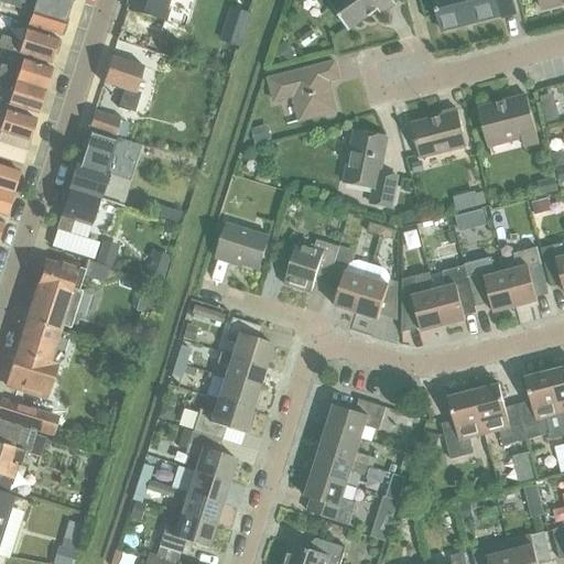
[(67,11),(32,0),(0,0),(0,3),(30,13),(25,25),(60,35),(67,11)]
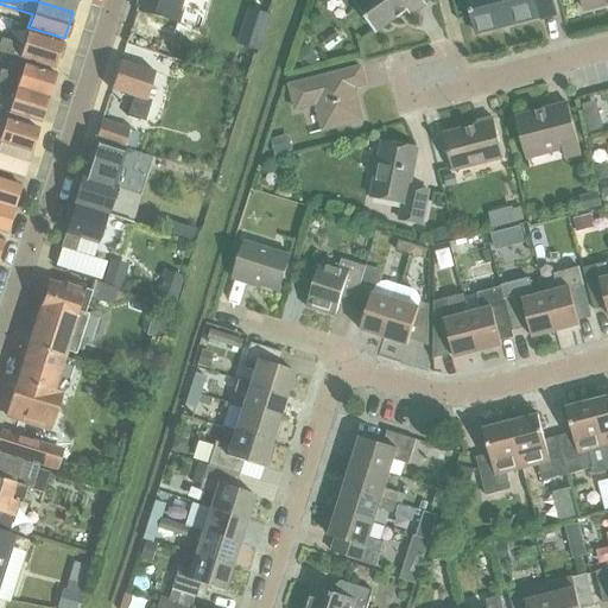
[(35,0),(73,12),(76,0),(35,0)]
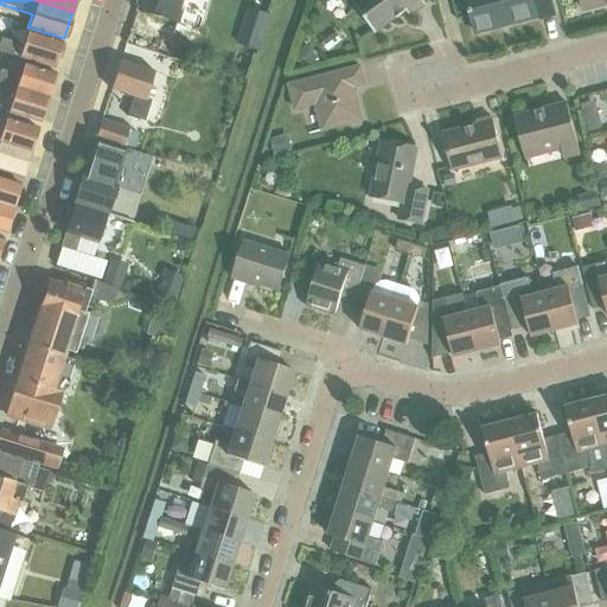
[(141,0),(138,12),(178,25),(186,0),(141,0)]
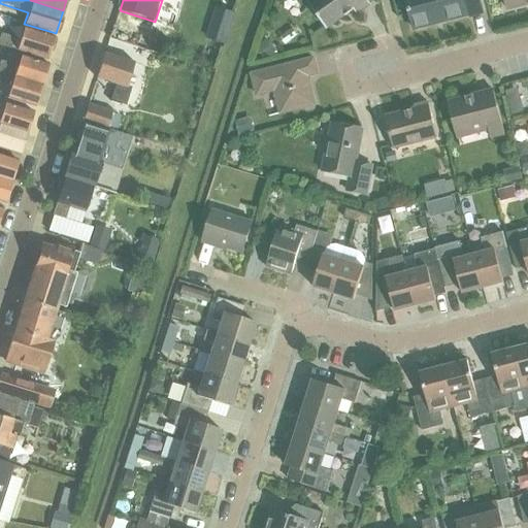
[(357,14),(371,4),(367,0),(306,0),(327,29),(355,10),(357,14)]
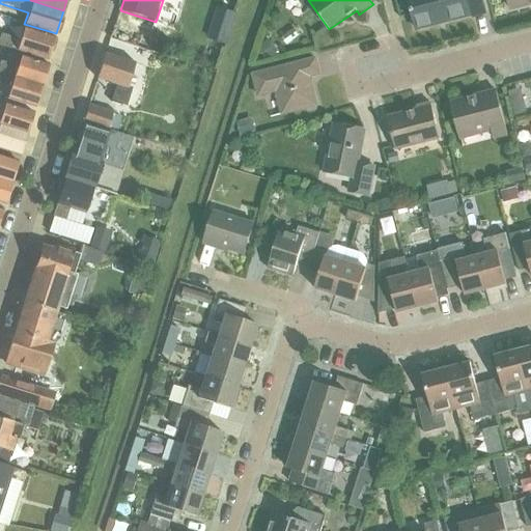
[(473,16),(486,12),(482,0),(409,0),(416,28),(472,15),(473,16)]
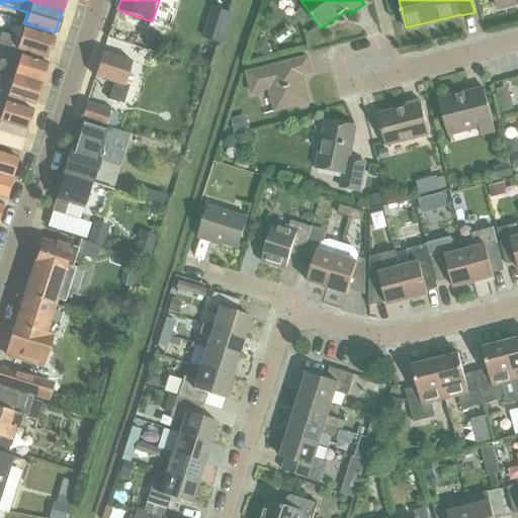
[(517,0),(496,0),(499,9),(517,3),(517,0)]
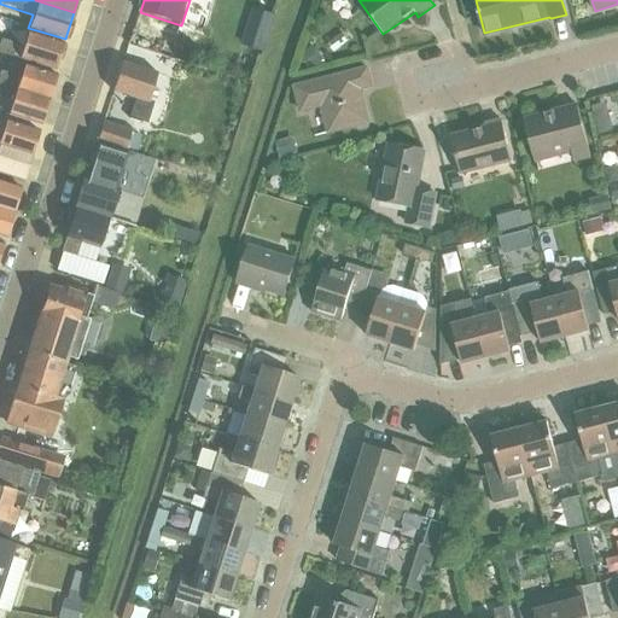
[(254,9),(248,27),(270,34),(277,16),(254,9)]
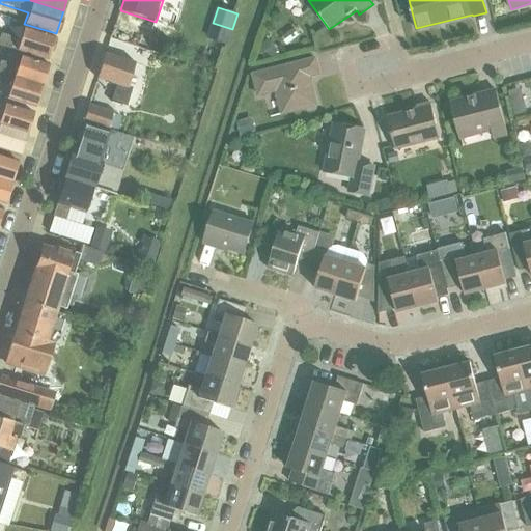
[(20,40),(0,34),(0,33),(0,46),(47,61),(54,37),(23,28),(20,40)]
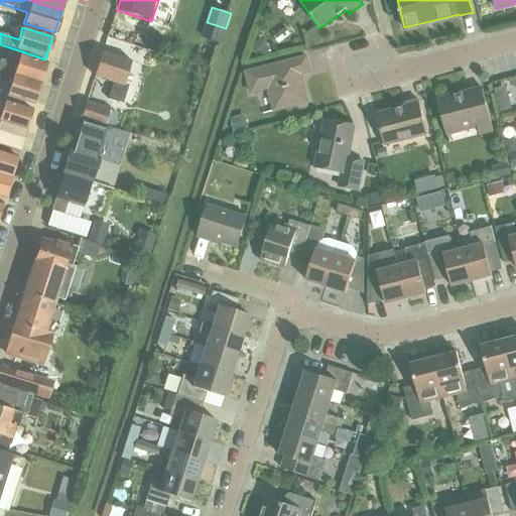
[(260,40),(255,45),(265,55),(270,50),(260,40)]
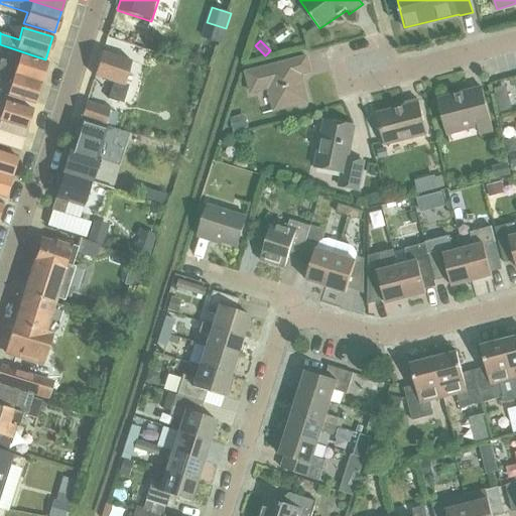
[(131,60),(103,51),(95,77),(114,83),(108,100),(118,103),(118,102),(123,104),(129,86),(124,85),(131,60)]
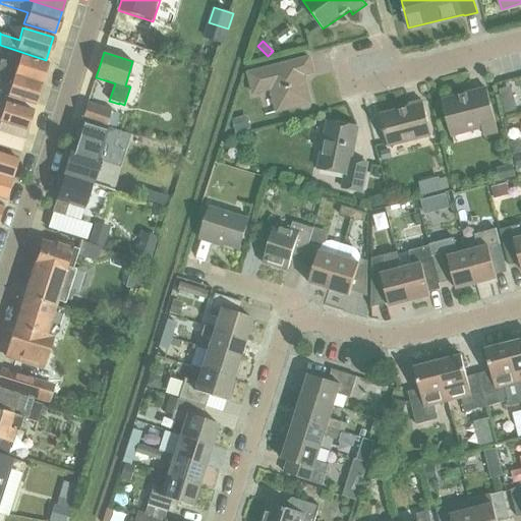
[(0,61),(0,71),(41,84),(47,65),(19,56),(9,53),(5,63),(0,61)]
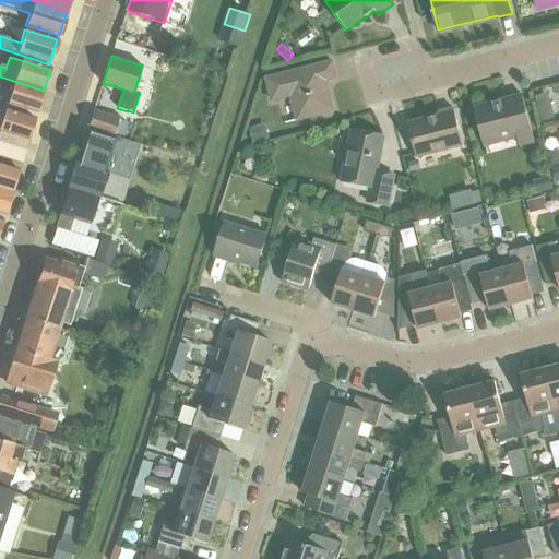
[(326,81),(336,79),(333,62),(266,79),(273,102),(292,96),(298,120),(334,111),(326,81)]
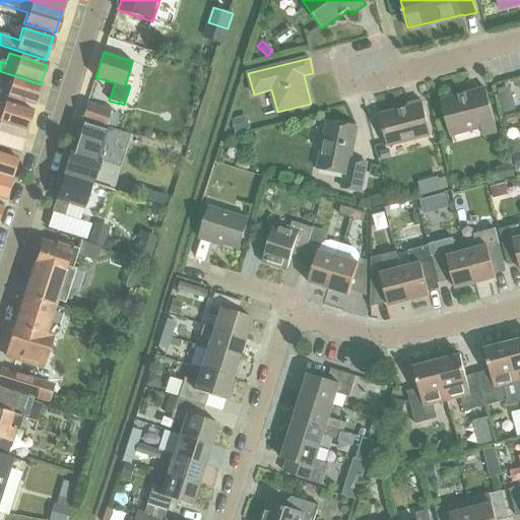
[(41,84),(0,71),(0,82),(10,86),(7,96),(35,106),(41,84)]
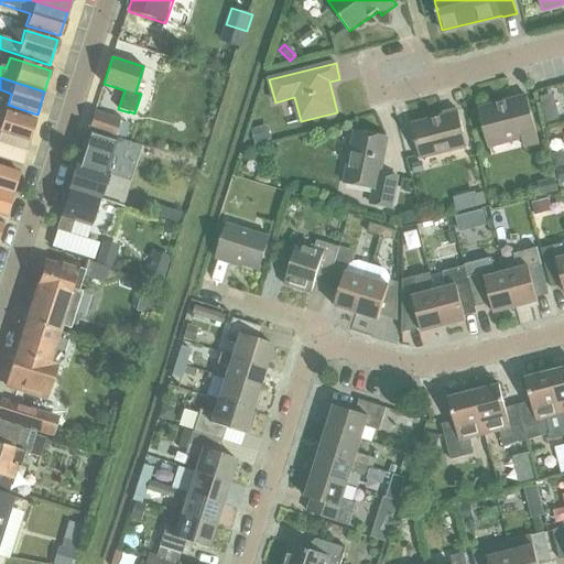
[(524,148),(540,143),(528,96),(478,109),(489,148),(522,139),(524,148)]
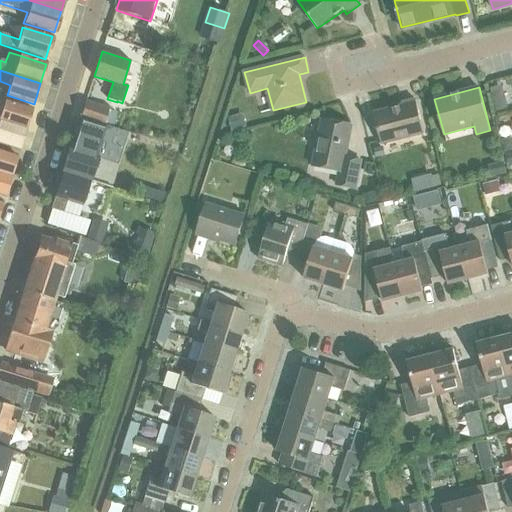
[(507,97),(495,100),(498,112),(510,109),(507,97)]
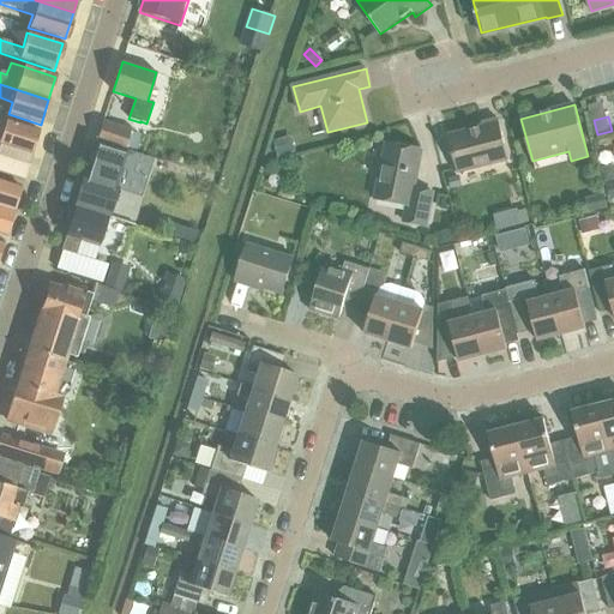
[(458,173),(509,160),(499,120),(482,124),(483,127),(449,136),(458,173)]
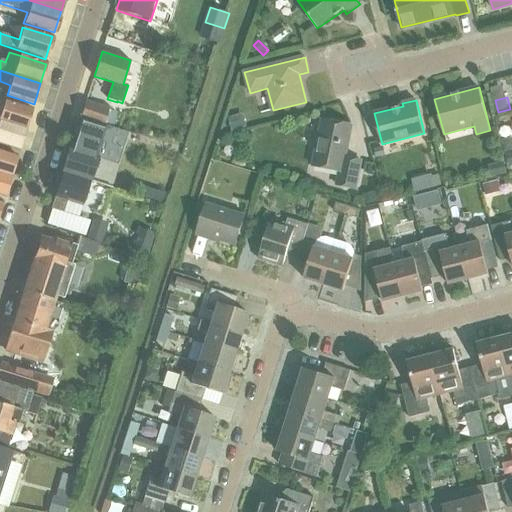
[(0,121),(25,129),(32,110),(4,101),(1,111),(0,110),(0,121)]
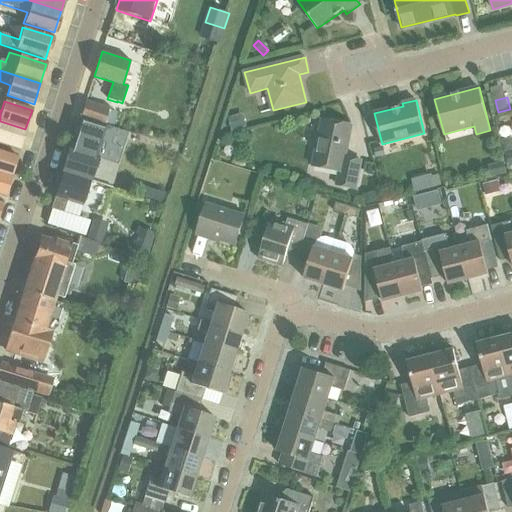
[(86,101),(80,119),(113,128),(117,114),(109,111),(109,109),(86,101)]
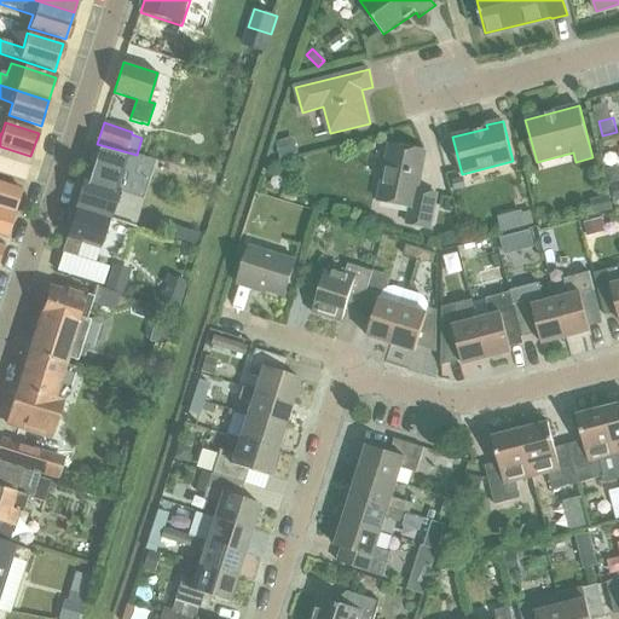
[(277,144),(282,158),(295,155),(291,140),(277,144)]
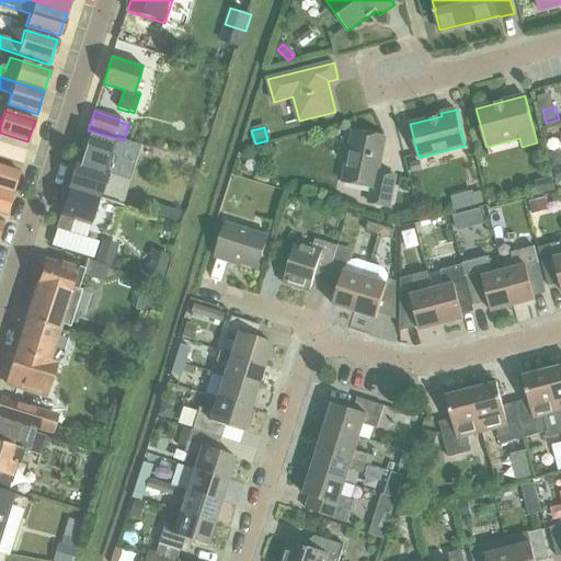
[(81,149),(69,189),(99,198),(107,174),(128,181),(140,146),(124,140),(88,130),(81,149)]
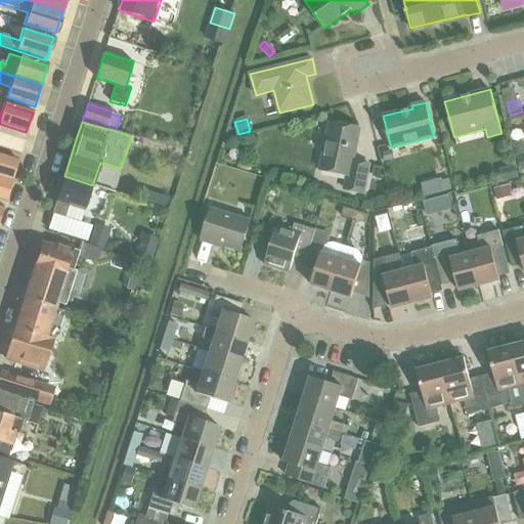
[(364,193),(369,165),(354,162),(360,128),(331,122),(320,170),(348,175),(345,189),(364,193)]
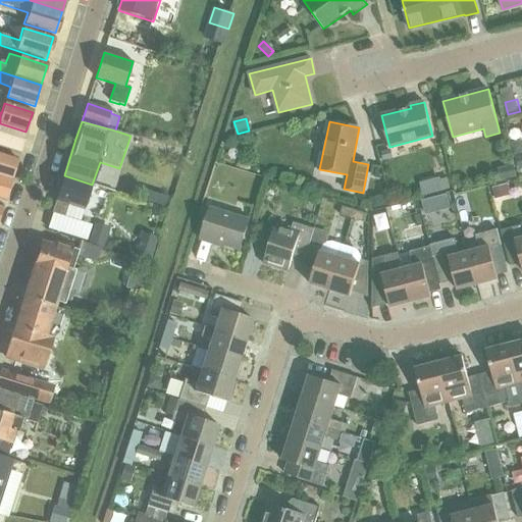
[(25,132),(0,123),(0,146),(19,152),(25,132)]
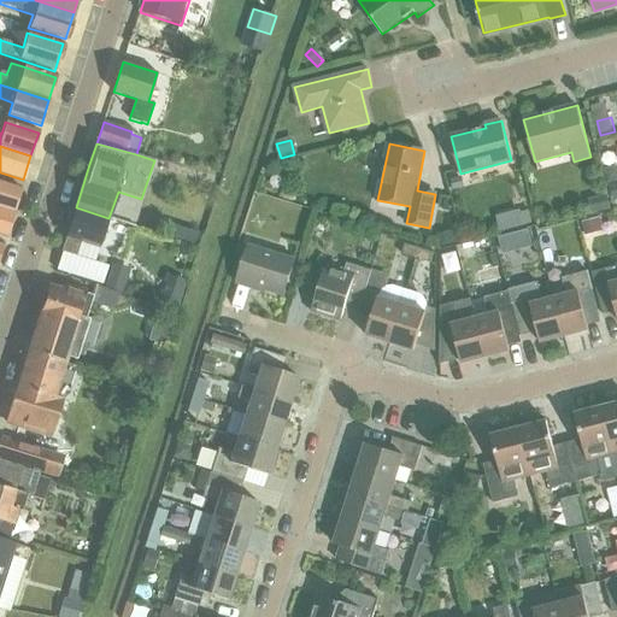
[(616,165),(604,169),(607,183),(616,180),(616,165)]
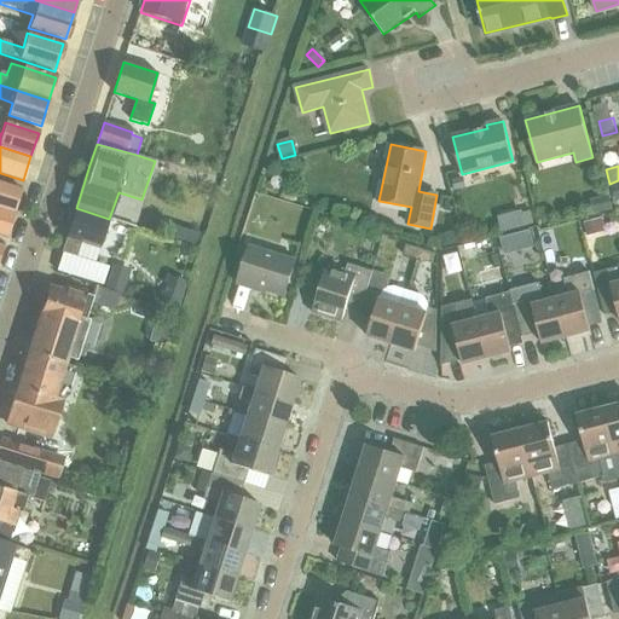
[(462,177),(452,179),(455,190),(466,187),(462,177)]
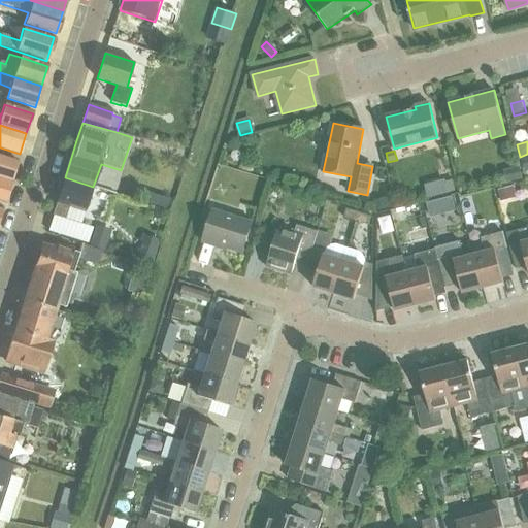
[(0,178),(10,183),(17,162),(0,156),(0,178)]
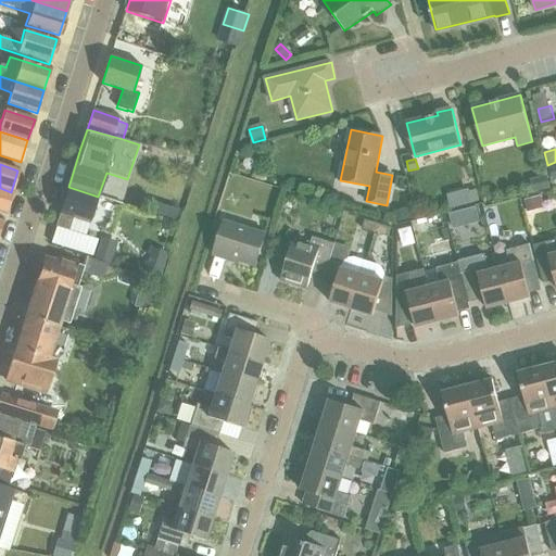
[(176,168),(174,177),(182,180),(186,172),(176,168)]
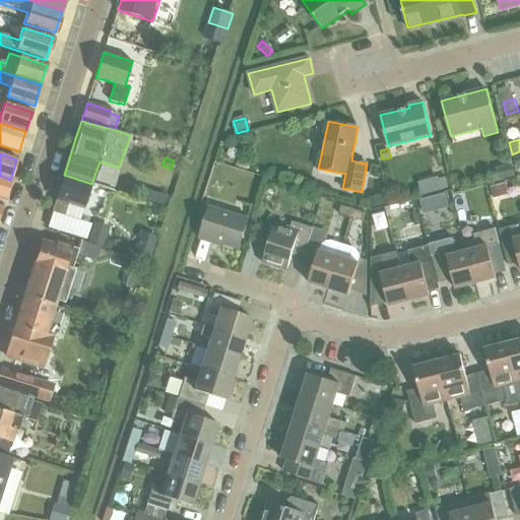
[(498,169),(501,180),(516,176),(513,165),(498,169)]
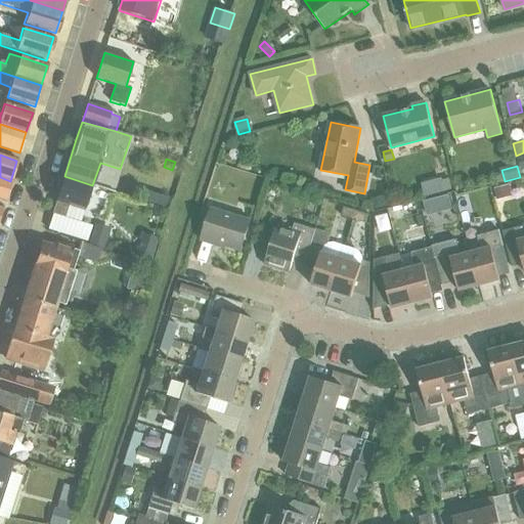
[(92,185),(64,176),(52,214),(66,218),(69,206),(85,211),(92,185)]
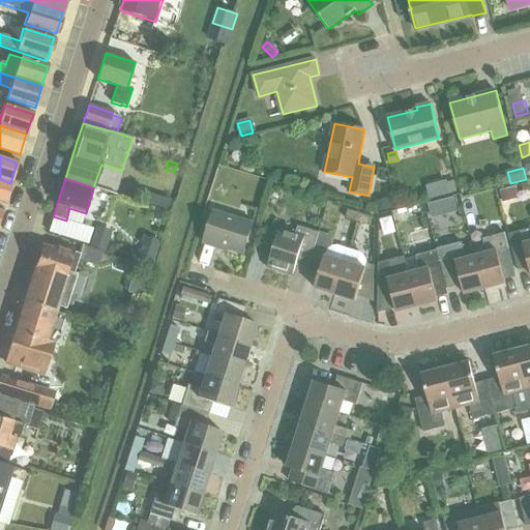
[(10,183),(0,179),(0,202),(4,204),(10,183)]
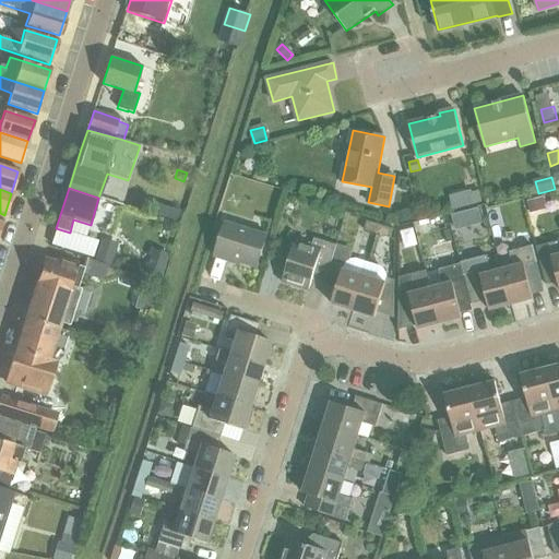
[(473,189),(451,195),(455,211),(466,207),(486,202),(483,193),(483,190),(474,192),(473,189)]
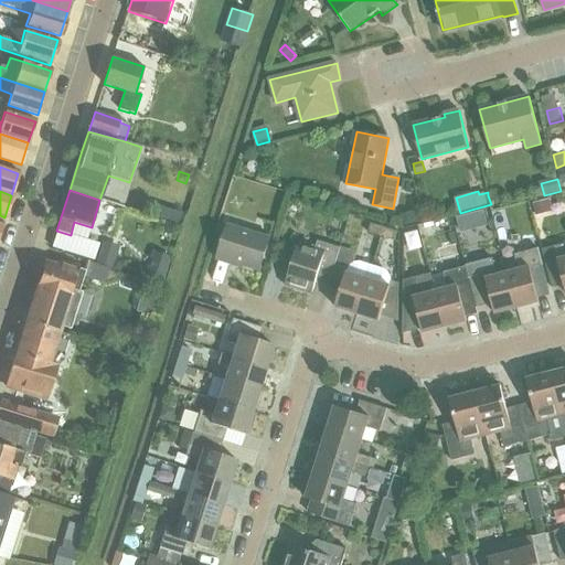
[(535,202),(539,213),(552,210),(550,199),(535,202)]
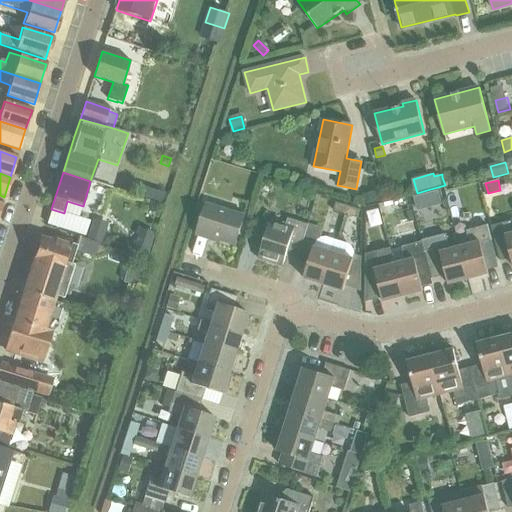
[(143,188),(141,196),(162,203),(165,195),(143,188)]
